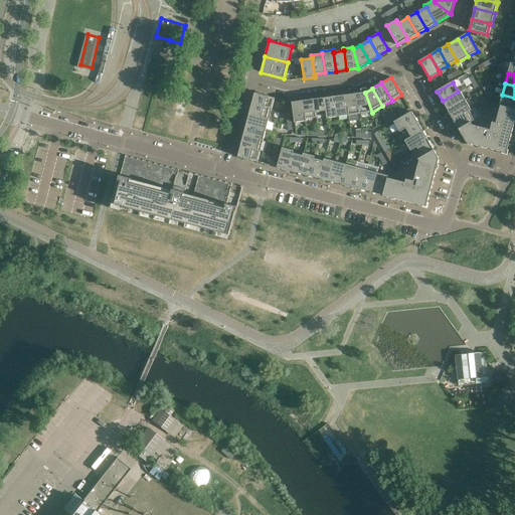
[(443,101),(448,111),(466,100),(460,91),(458,92),(443,101)]
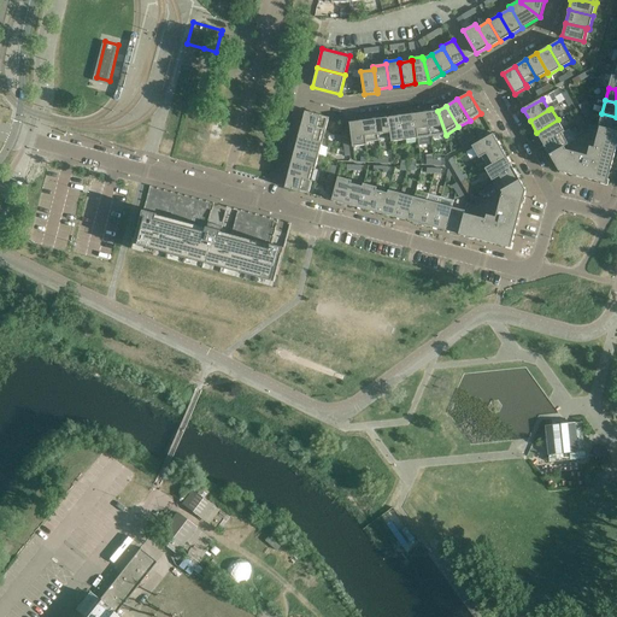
[(301,124),(325,131),(329,118),(305,111),(301,124)]
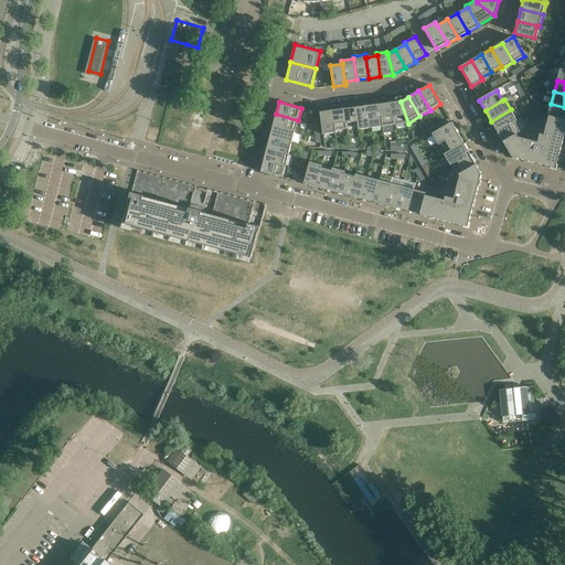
[(392,103),(395,125),(408,124),(401,102),(392,103)]
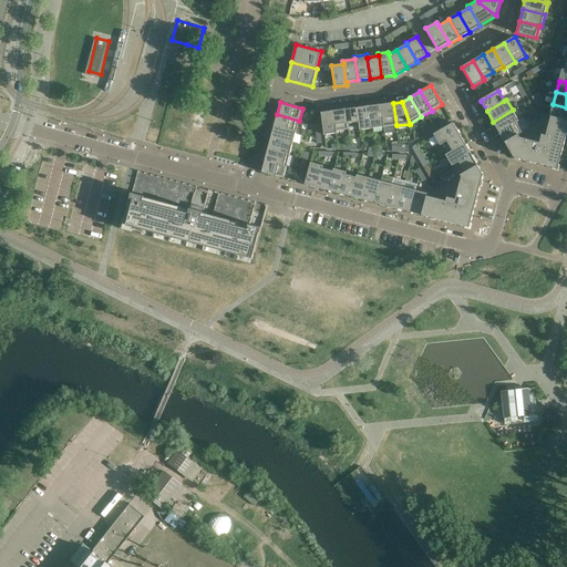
[(381,104),(384,127),(397,125),(393,103),(381,104)]
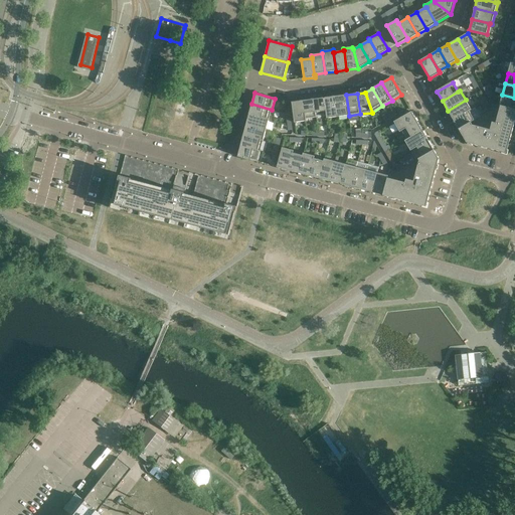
[(335,97),(338,117),(349,116),(346,95),(335,97)]
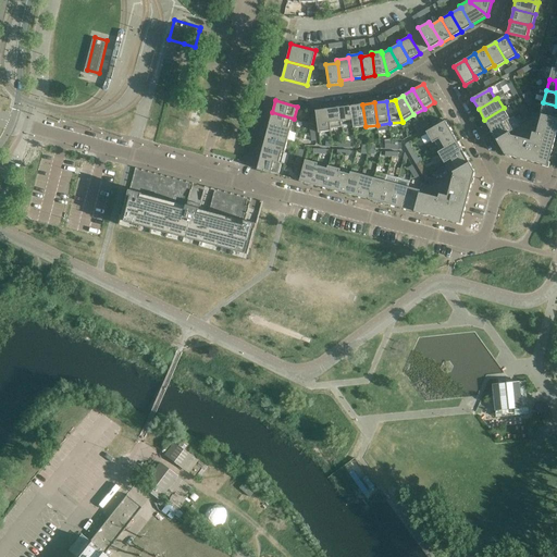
[(556,118),(556,106),(543,102),(541,113),(556,118)]
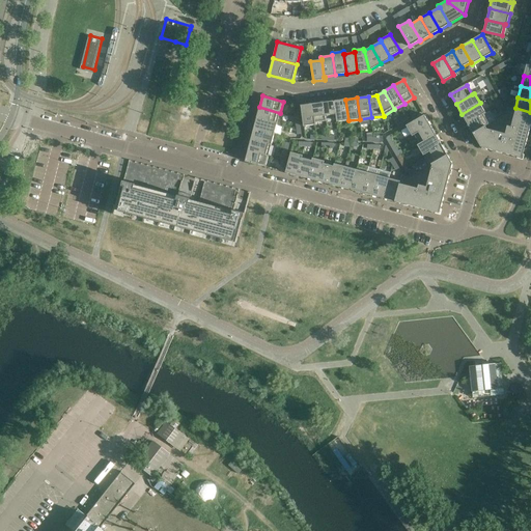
[(335,101),(337,119),(337,122),(348,120),(345,100),(335,101)]
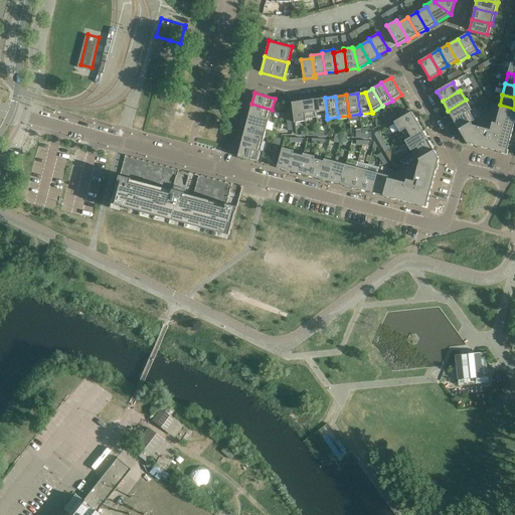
[(314,100),(316,118),(327,116),(325,98),(314,100)]
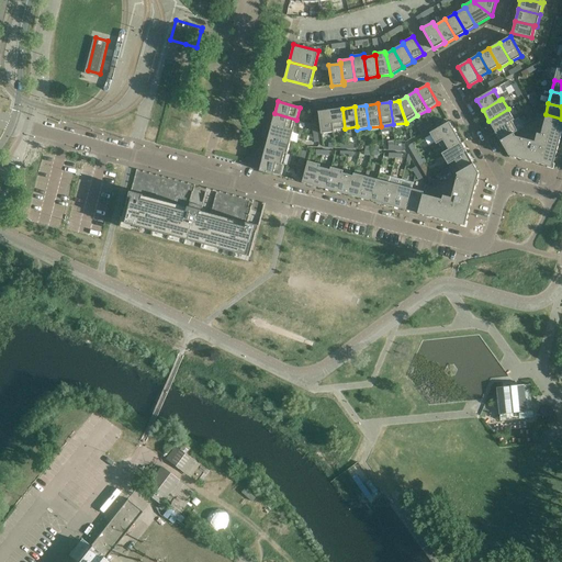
[(330,110),(334,130),(345,128),(343,109),(330,110)]
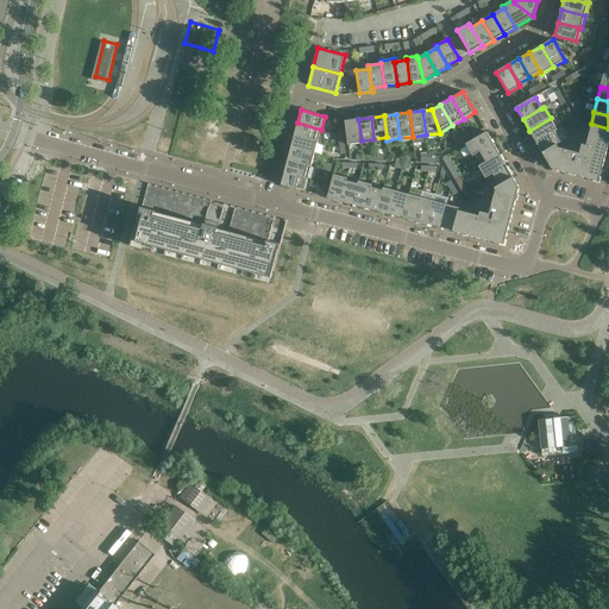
[(551,118),(529,131),(535,142),(554,131),(557,130),(551,118)]
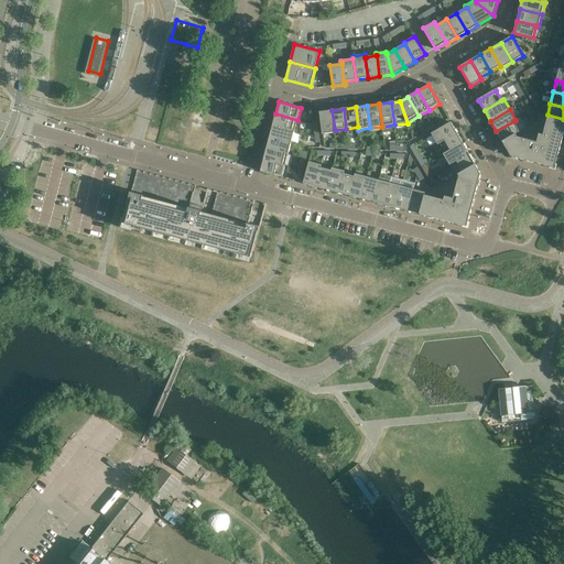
[(320,112),(323,134),(335,132),(335,130),(332,110),(320,112)]
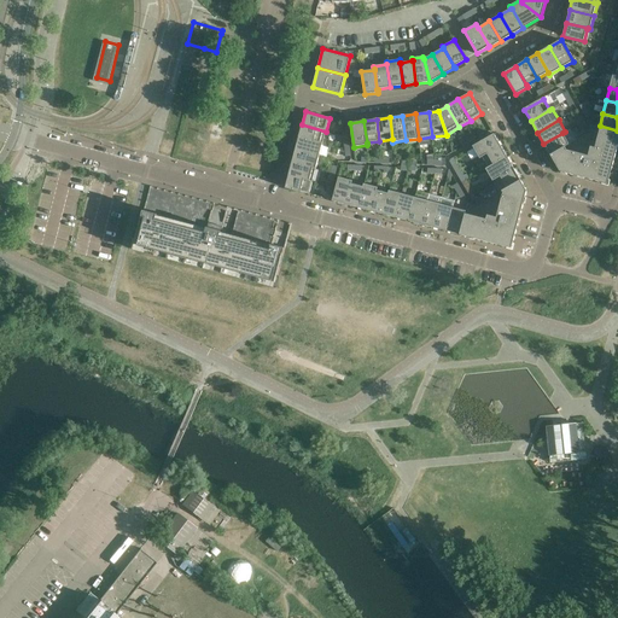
[(299,138),(322,144),(326,132),(302,124),(299,138)]
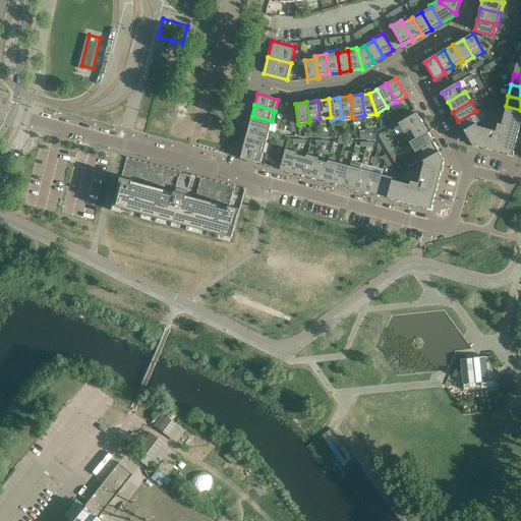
[(480,122),(465,130),(473,145),(474,146),(474,147),(479,148),(479,147),(509,155),(509,156),(514,157),(515,152),(514,152),(520,126),(520,110),(499,105),(497,112),(480,122)]
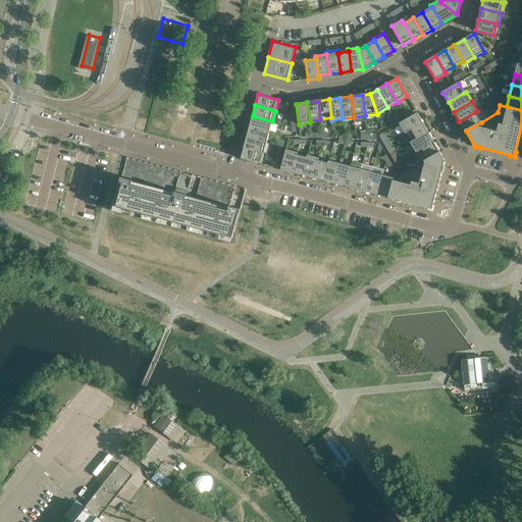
[(466,131),(481,122),(475,112),(459,121),(465,132),(466,131)]
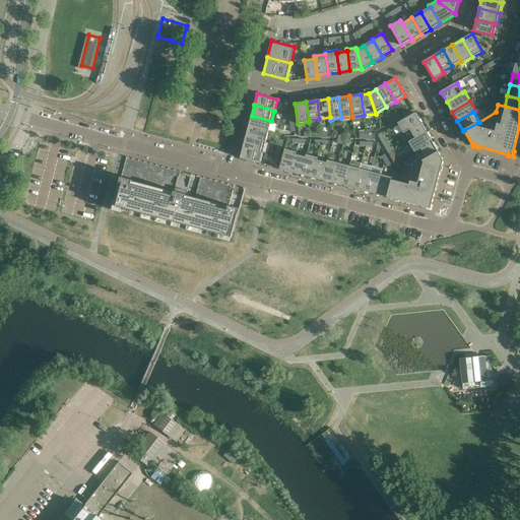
[(397,123),(403,133),(405,132),(405,131),(421,122),(415,113),(397,123)]
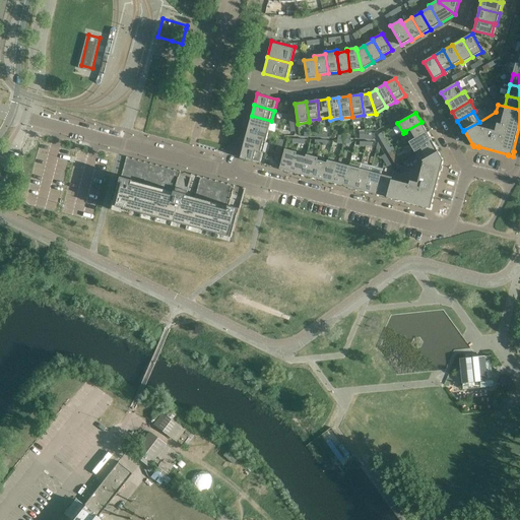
[(249,126),(269,132),(271,121),(252,116),(249,126)]
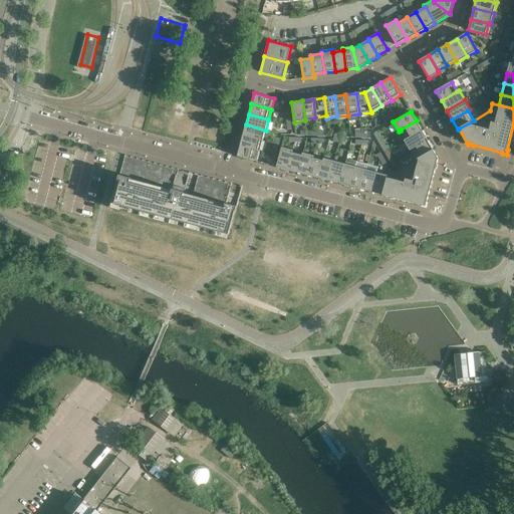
[(406,139),(407,140),(422,131),(417,120),(401,130),(401,131),(406,139)]
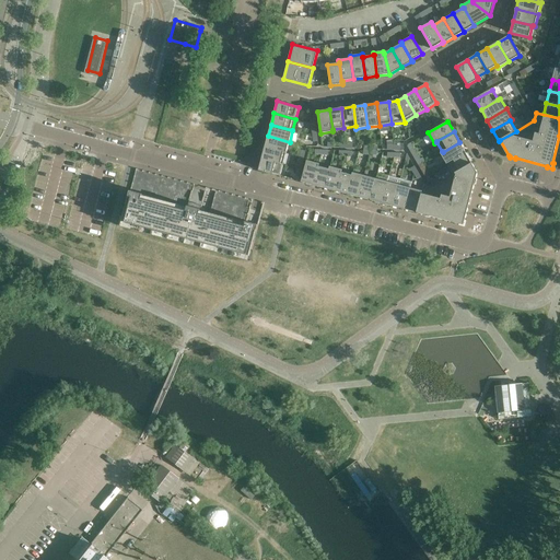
[(265,148),(287,153),(290,142),(268,136),(265,148)]
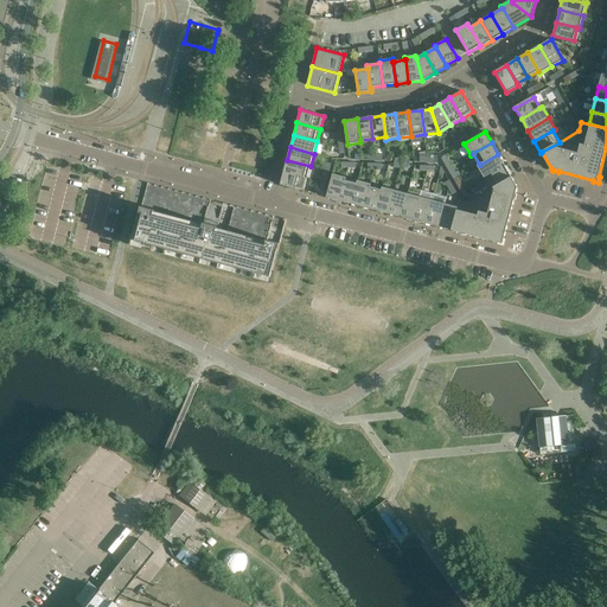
[(477,166),(484,178),(486,177),(486,176),(505,165),(498,154),(480,165),(479,164),(477,166)]
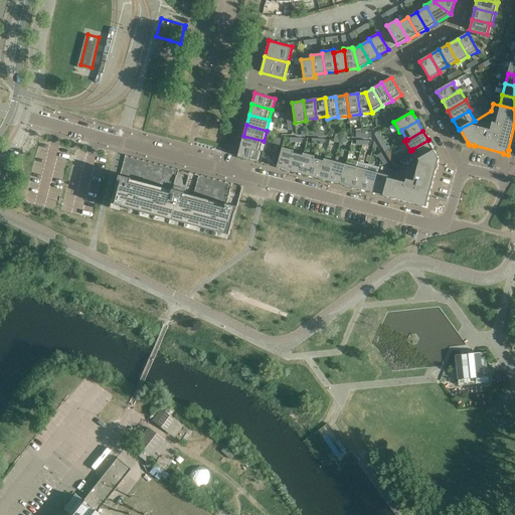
[(240,146),(261,151),(264,141),(243,136),(240,146)]
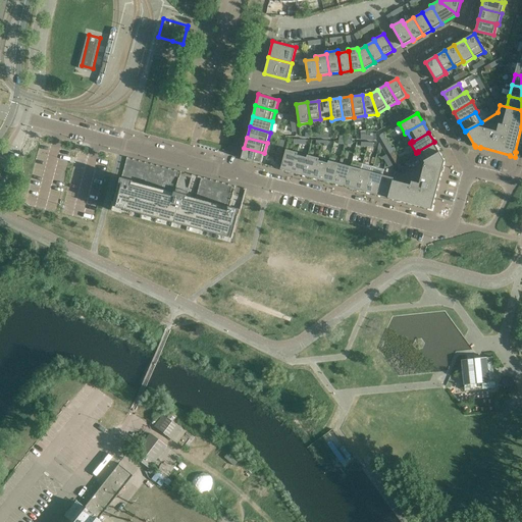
[(418,152),(423,161),(439,152),(434,142),(418,151),(418,152)]
